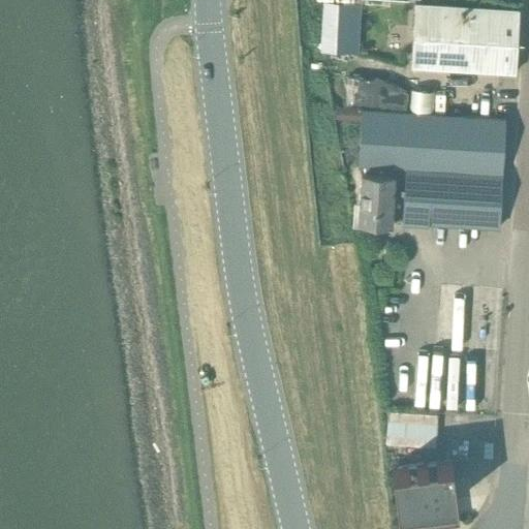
[(412,56),(411,65),(507,70),(515,71),(519,9),(415,3),(415,5),(412,56)]
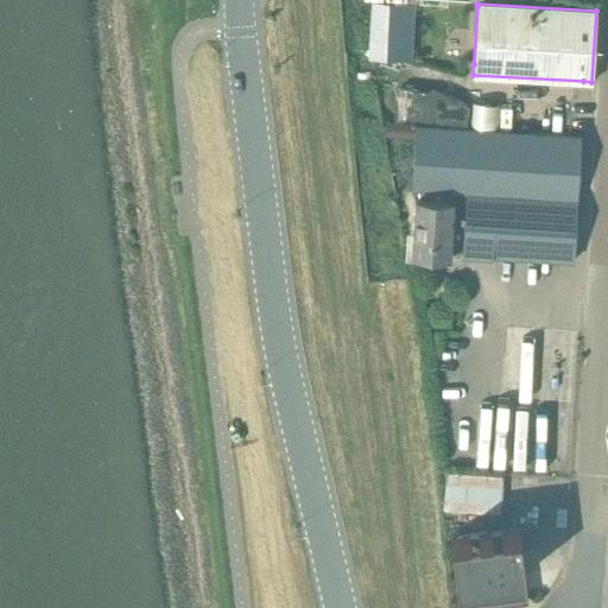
[(466,125),(468,105),(436,90),(400,87),(398,118),(466,125)]
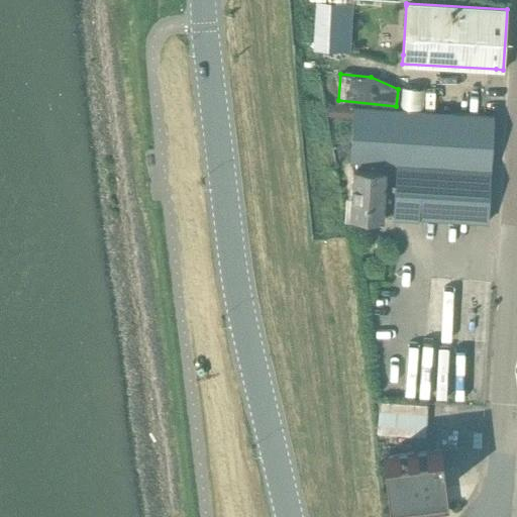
[(399,88),(398,107),(424,108),(425,89),(399,88)]
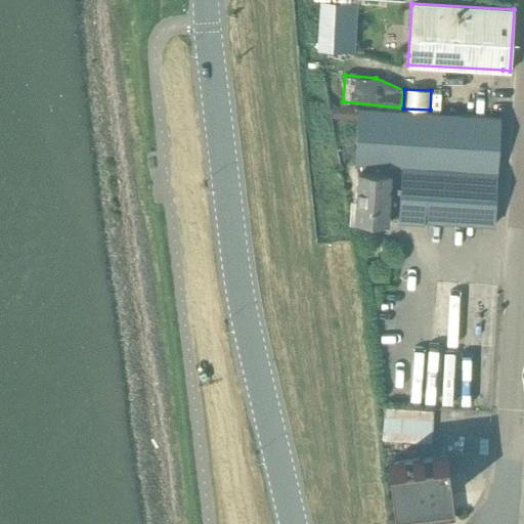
[(354,162),(355,162),(402,165),(495,171),(496,171),(499,117),(358,107),(358,106),(334,105),(333,118),(357,119),(354,162)]
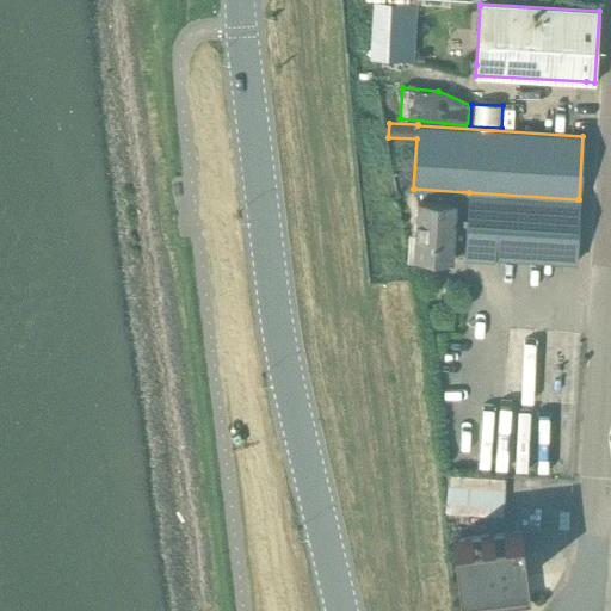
[(464,253),(469,192),(414,189),(414,191),(417,191),(417,190),(421,190),(421,199),(417,199),(413,254),(451,257),(451,252),(464,253)]
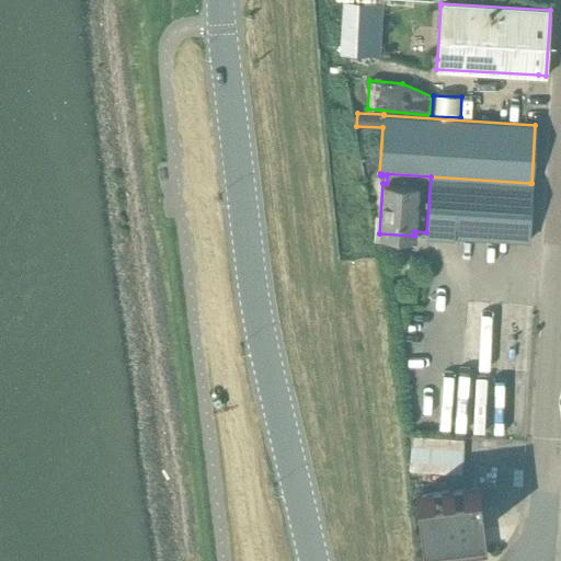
[(431,176),(426,232),(426,235),(528,240),(530,183),(431,176)]
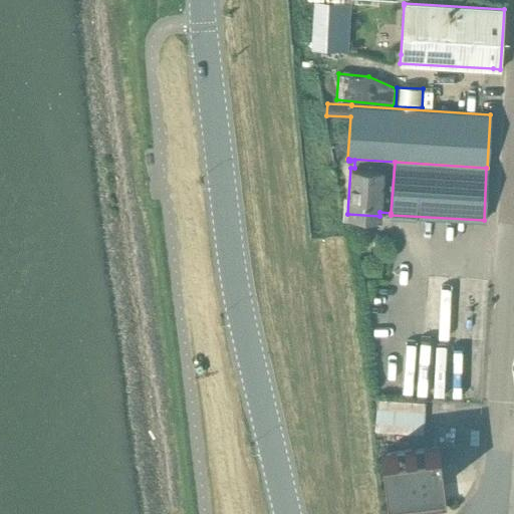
[(381,400),(379,421),(420,423),(422,403),(381,400)]
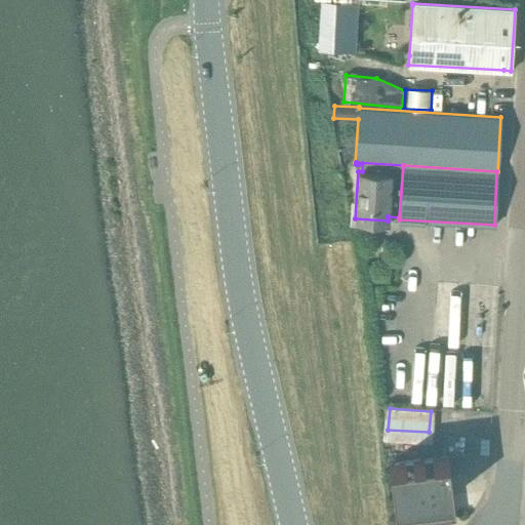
[(409,524),(455,519),(447,456),(389,463),(396,524),(409,524)]
